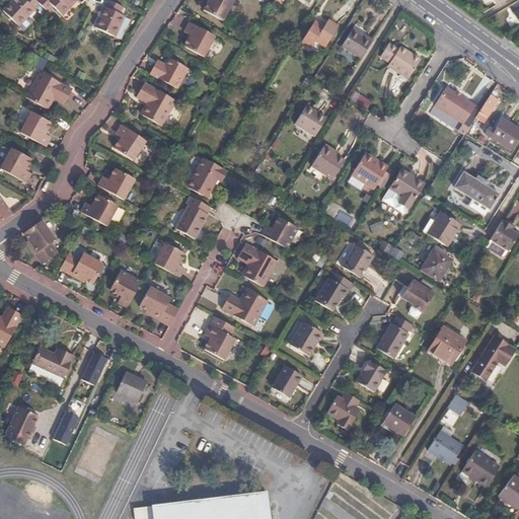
[(19,0),(5,16),(15,25),(21,14),(30,19),(42,8),(49,16),(54,10),(63,18),(79,2),(76,0),(51,0),(48,3),(43,0),(40,0),(35,4),(31,0),(26,0),(24,3),(21,0),(19,0)]
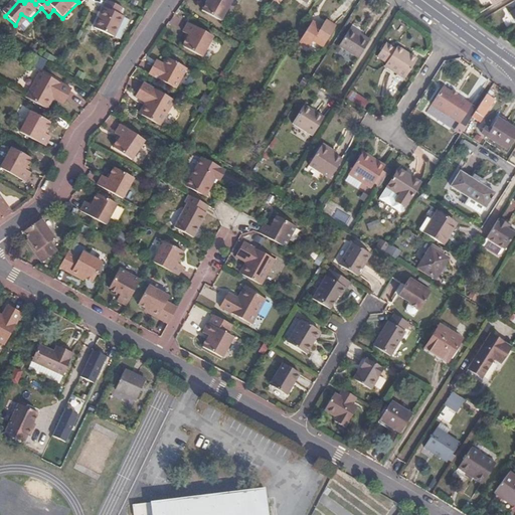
[(206,0),(201,9),(221,20),(231,0),(206,0)]
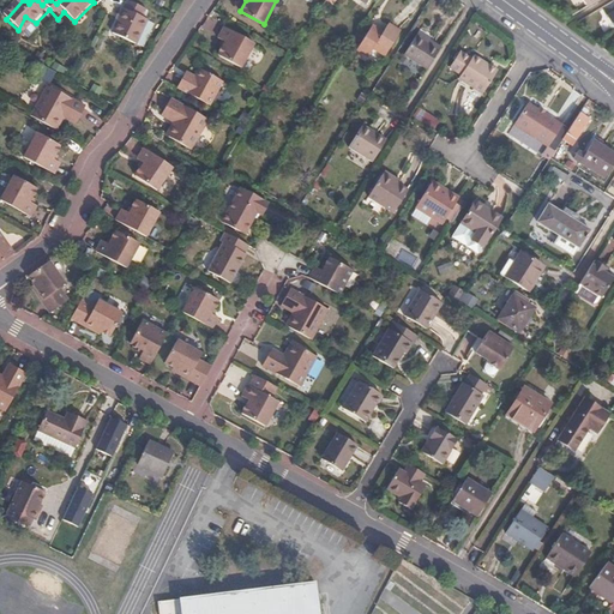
[(613,0),(611,0),(602,5),(613,24),(613,0)]
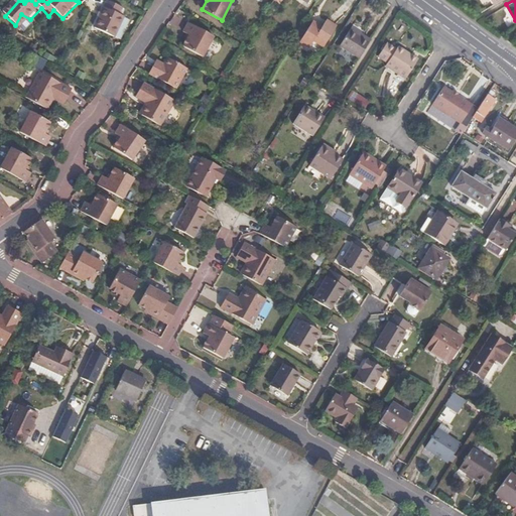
[(123,8),(108,1),(95,28),(114,38),(124,17),(119,15),(123,8)]
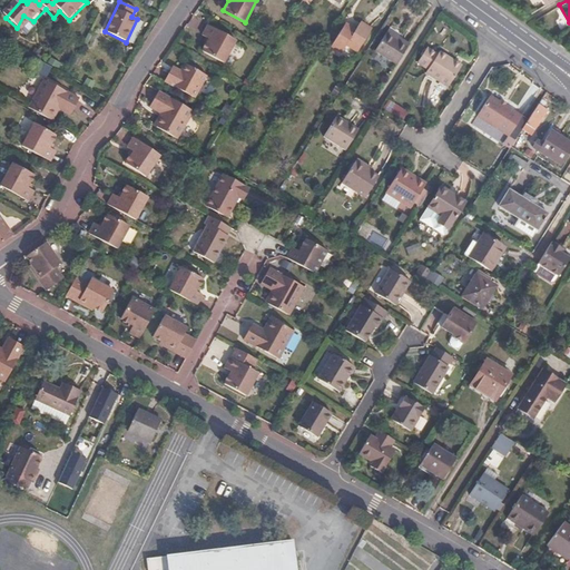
[(23,16),(17,28),(22,33),(33,22),(33,21),(23,16)]
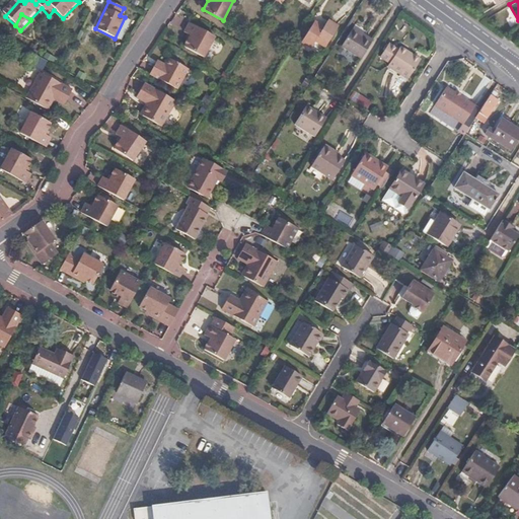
[(30,20),(20,30),(25,34),(35,24),(30,20)]
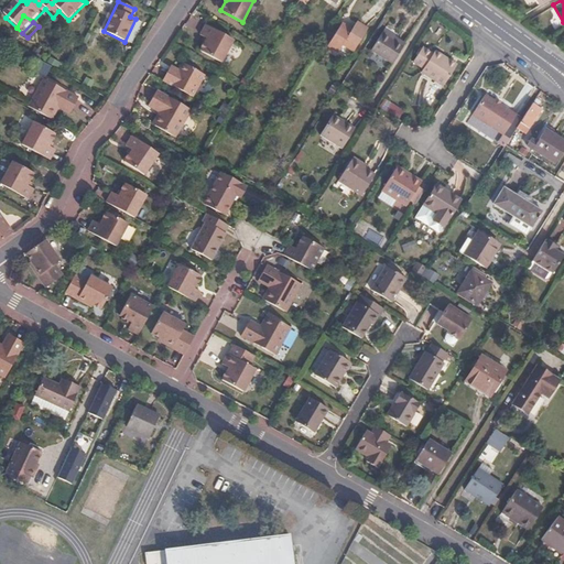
[(232,40),(206,24),(201,34),(207,39),(201,51),(220,62),(232,40)]
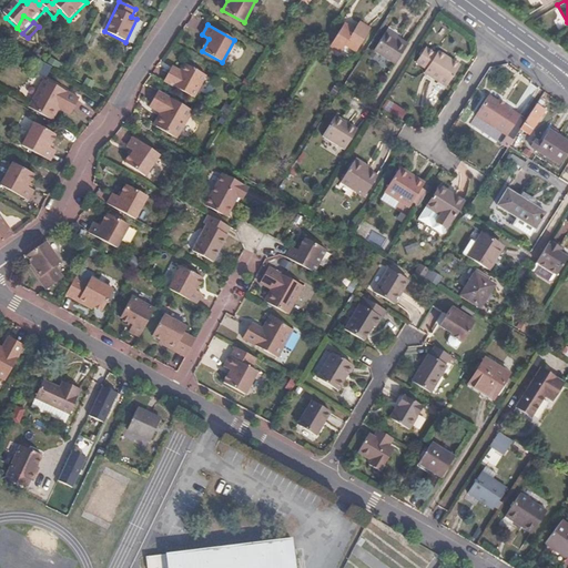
[(353,32),(343,26),(331,46),(341,52),(346,43),(356,51),(368,30),(358,24),(353,32)]
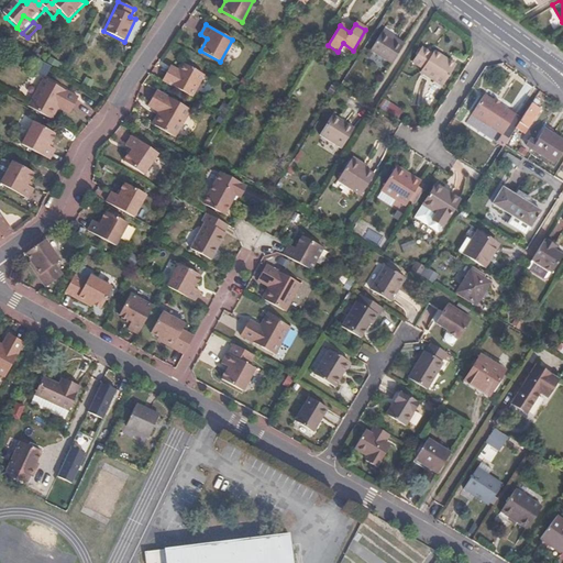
[(370,51),(389,64),(403,43),(394,37),(392,40),(381,32),(370,51)]
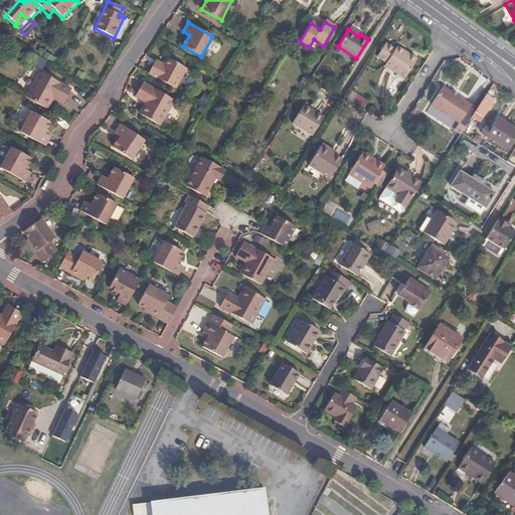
[(385,63),(383,66),(402,79),(415,60),(407,55),(405,57),(401,54),(402,52),(395,47),(393,49),(384,44),(375,57),(385,63)]
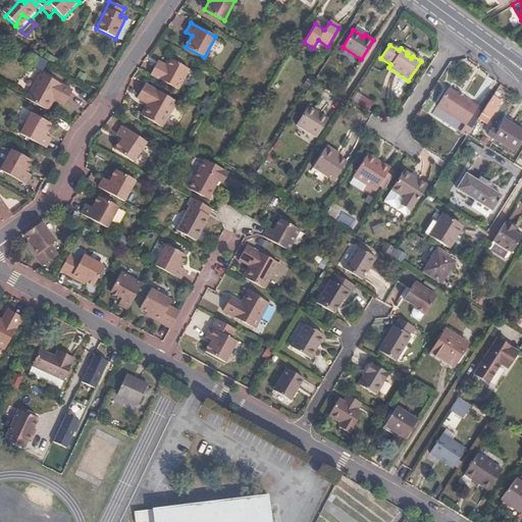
[(151,74),(178,90),(191,65),(171,54),(165,64),(158,60),(151,74)]
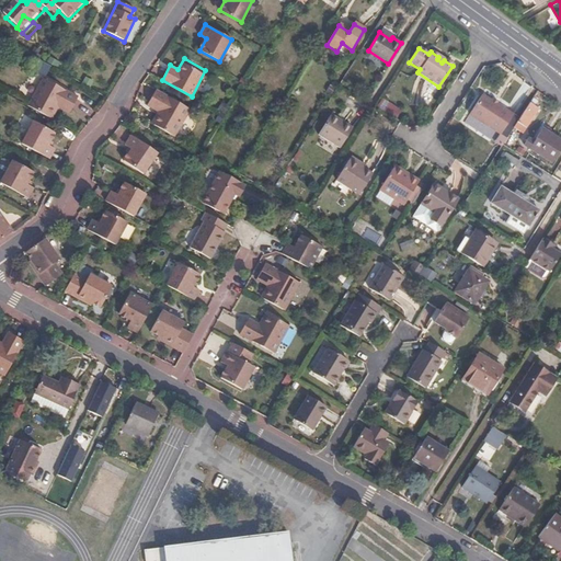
[(27,104),(48,116),(57,101),(70,107),(77,95),(43,77),(27,104)]
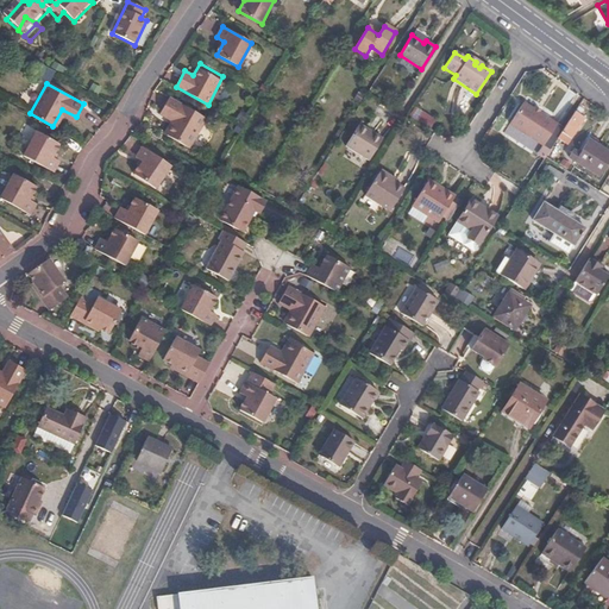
[(162,112),(176,121),(168,137),(190,149),(208,119),(170,98),(162,112)]
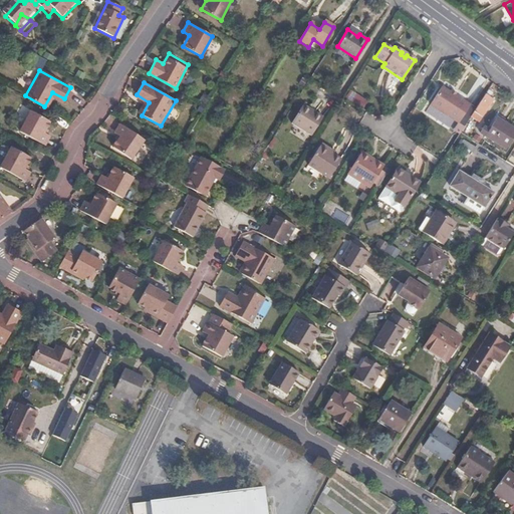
[(471,105),(442,86),(431,104),(459,123),(471,105)]
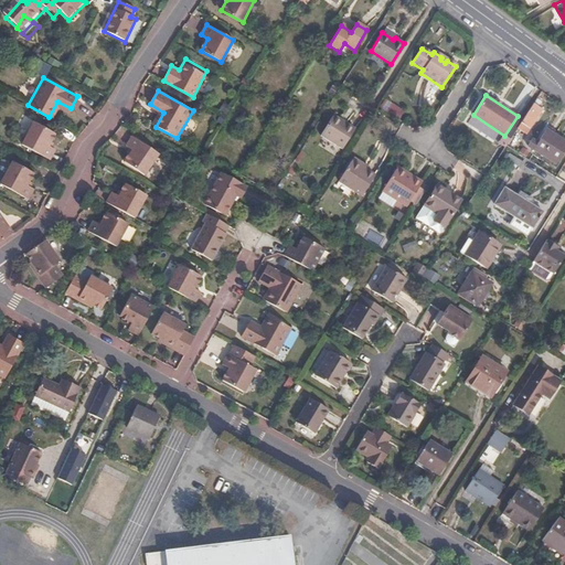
[(542,109),(534,103),(514,132),(518,135),(524,126),(530,129),(542,109)]
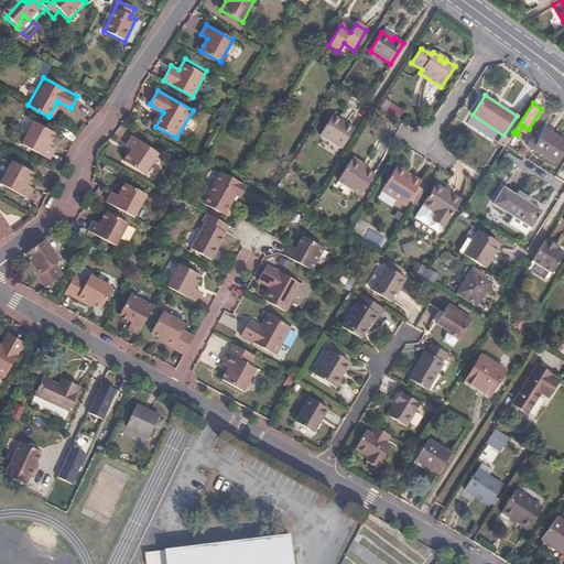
[(353,130),(333,116),(320,137),(340,150),(353,130)]
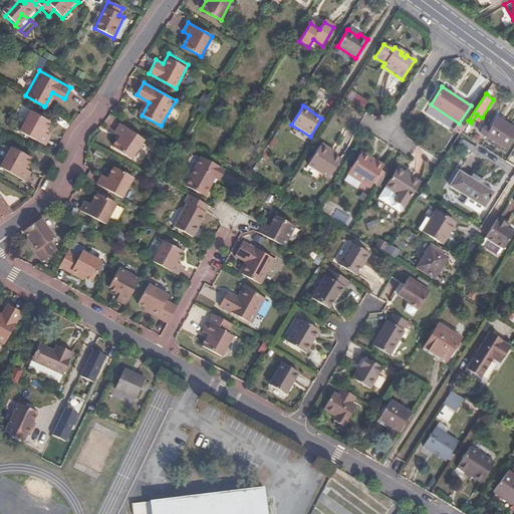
[(49,120),(30,109),(19,131),(44,145),(49,135),(43,132),(49,120)]
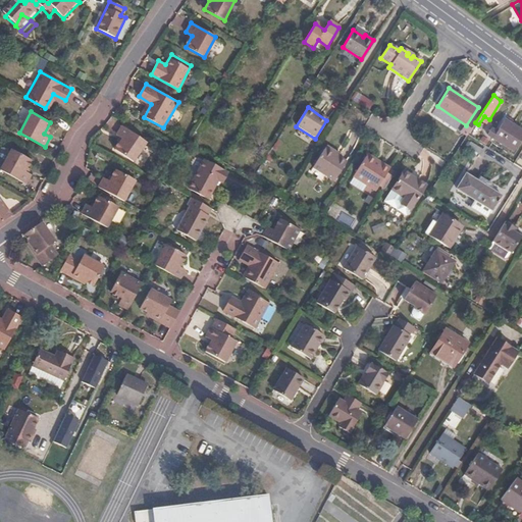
[(513,151),(521,138),(521,131),(506,119),(493,138),(513,151)]
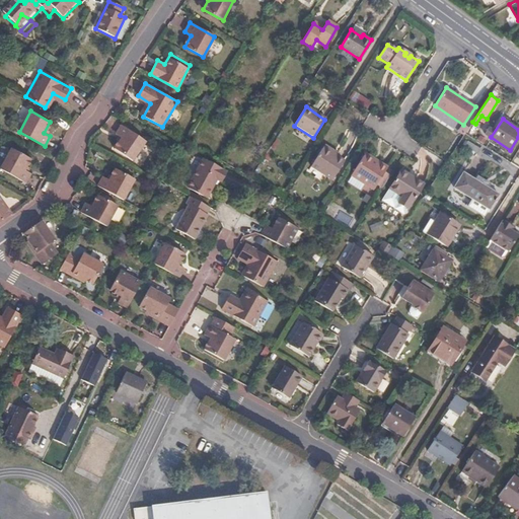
[(122,124),(116,133),(122,138),(115,148),(133,160),(146,141),(122,124)]
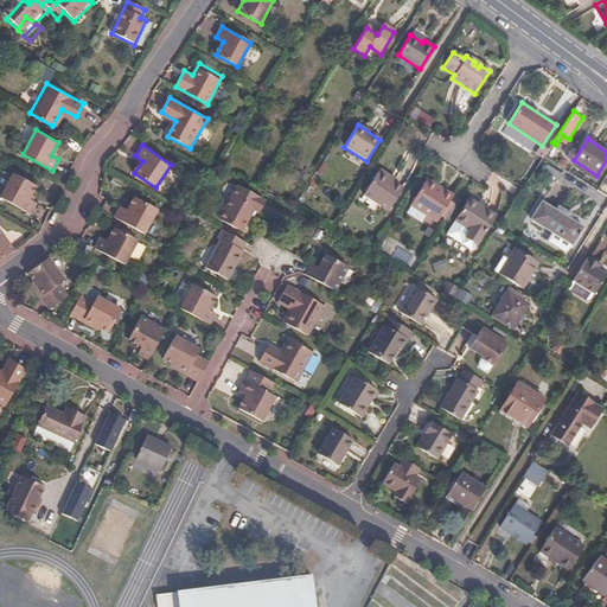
[(389,178),(377,171),(362,195),(388,212),(401,190),(387,180),(389,178)]
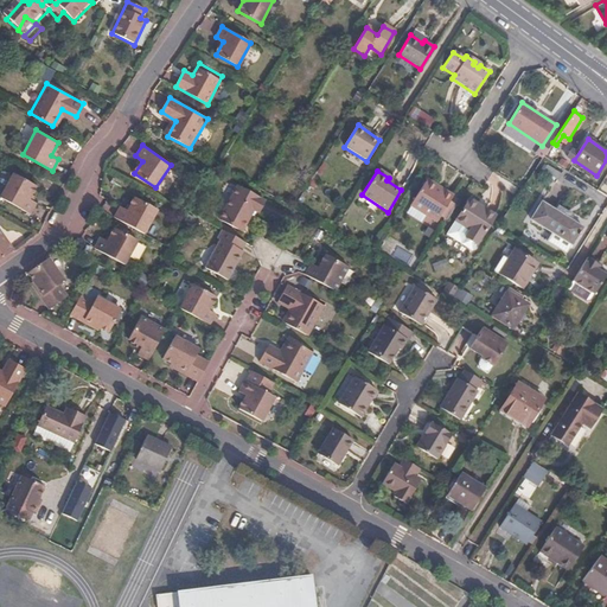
[(34,184),(12,172),(0,195),(29,211),(34,200),(29,196),(34,184)]
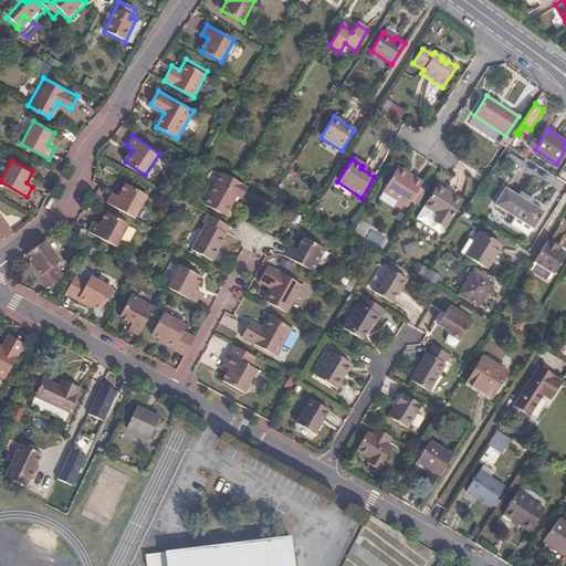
[(407,206),(411,200),(420,187),(423,182),(399,167),(384,190),(407,206)]
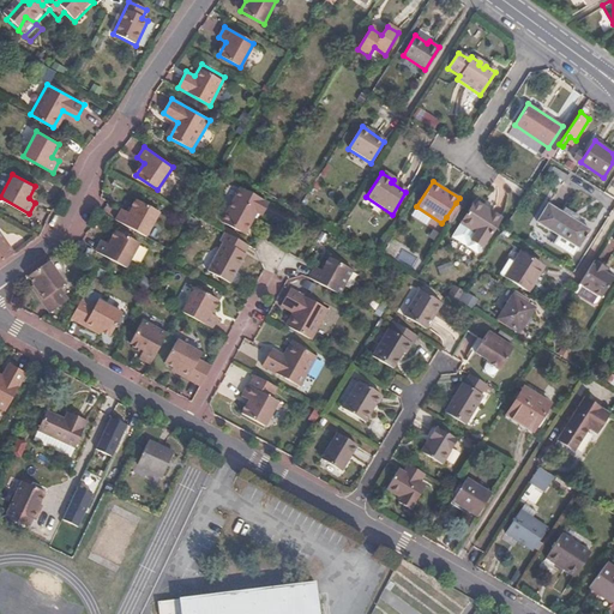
[(263,203),(238,187),(220,220),(242,234),(254,212),(258,214),(263,203)]
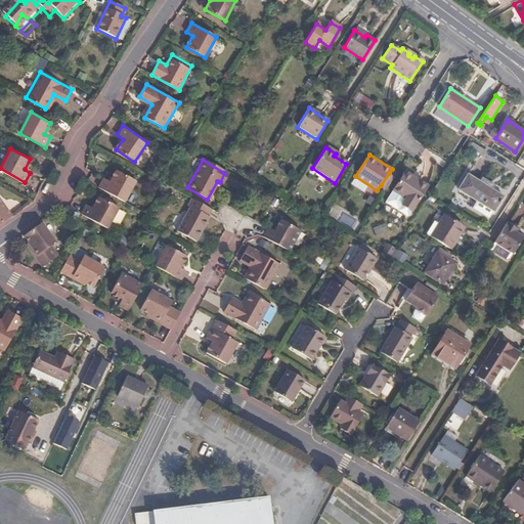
[(421,177),(408,169),(389,198),(411,212),(416,206),(417,207),(429,188),(419,181),(421,177)]
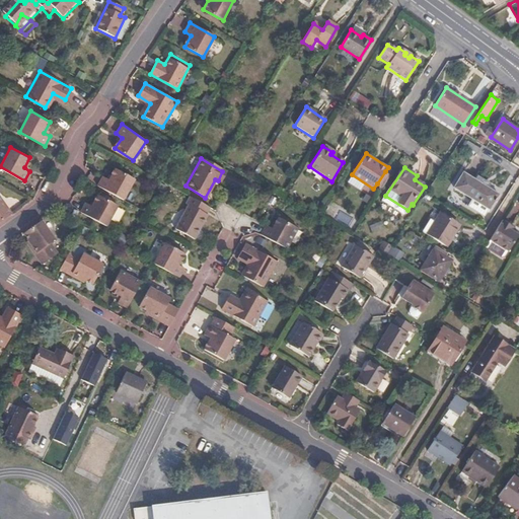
[(97,186),(123,199),(134,178),(116,169),(109,179),(103,176),(97,186)]
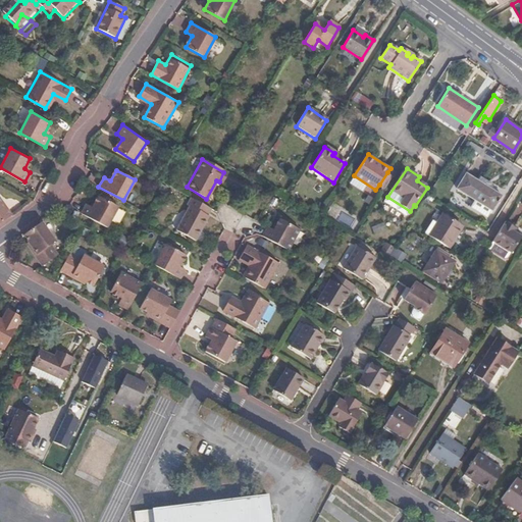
[(379,185),(384,189),(393,176),(387,172),(379,185)]
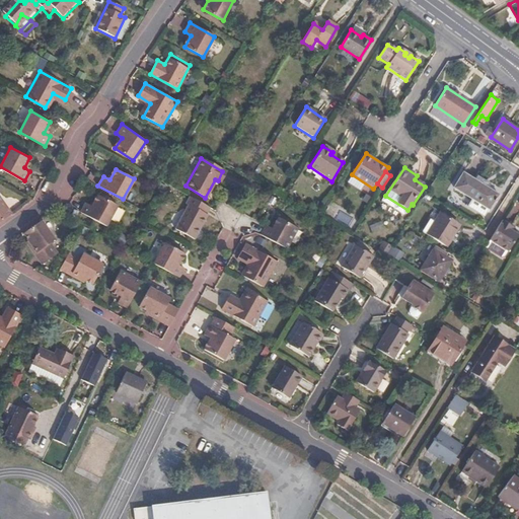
[(489,208),(498,194),(463,173),(455,188),(472,198),(489,208)]
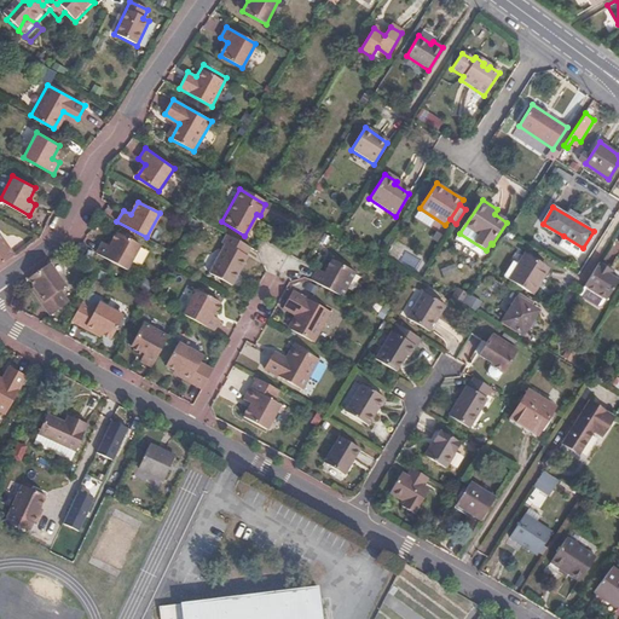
[(116,233),(109,248),(100,244),(96,255),(126,272),(139,247),(116,233)]
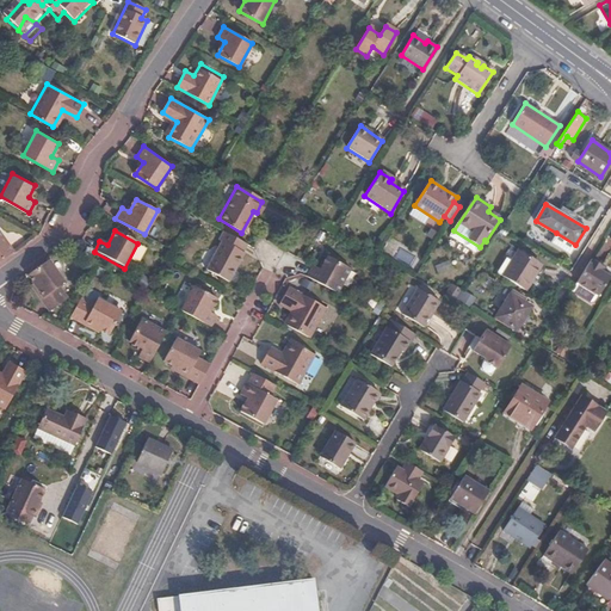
[(245,245),(221,230),(216,239),(218,241),(203,269),(227,282),(234,270),(232,269),(245,245)]
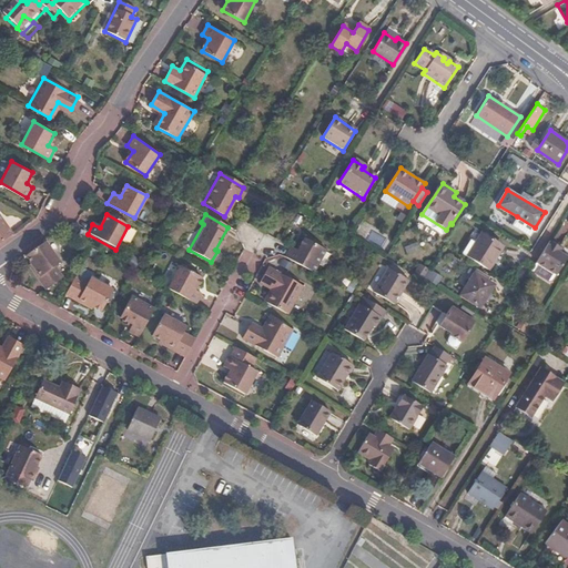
[(0,242),(12,233),(0,216),(0,242)]
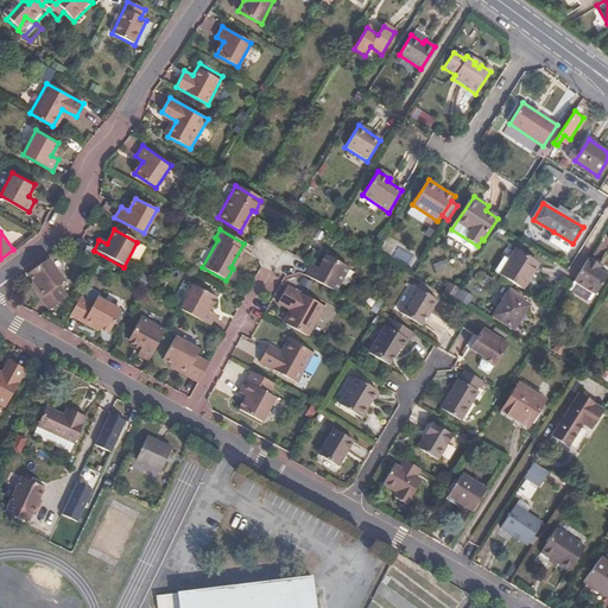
[(572,244),(553,232),(546,242),(567,254),(572,244)]
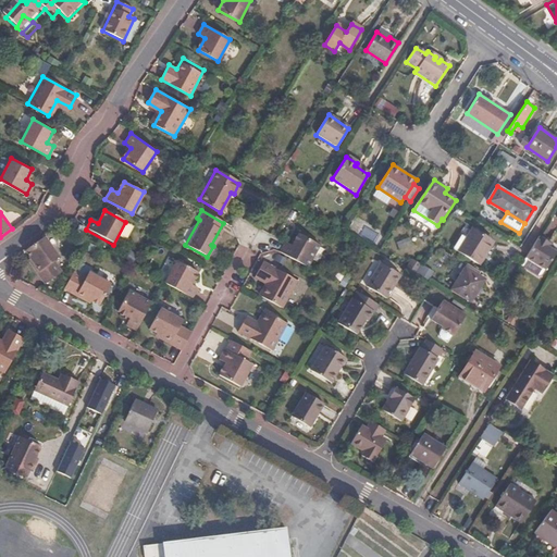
[(469,226),(454,248),(479,263),(494,242),(469,226)]
